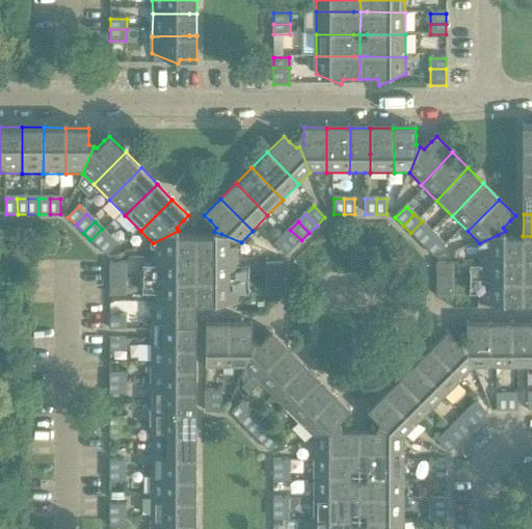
[(422,221),(410,233),(418,241),(429,230),(422,221)]
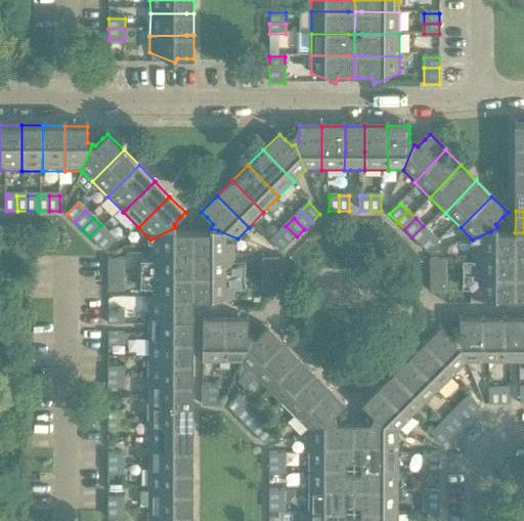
[(97,245),(108,233),(100,225),(89,236),(97,245)]
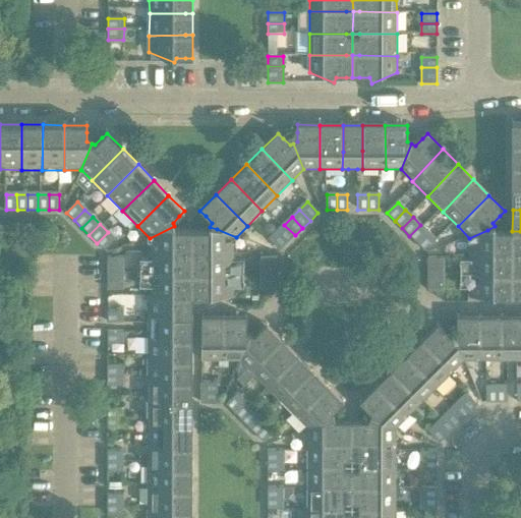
[(295,235),(284,225),(277,232),(287,243),(295,235)]
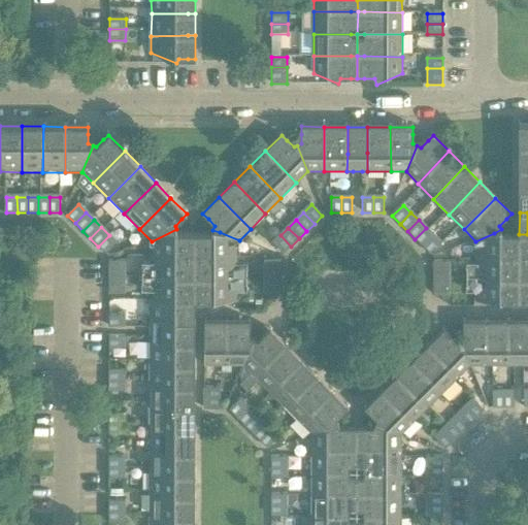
[(423,247),(434,235),(426,228),(415,239),(423,247)]
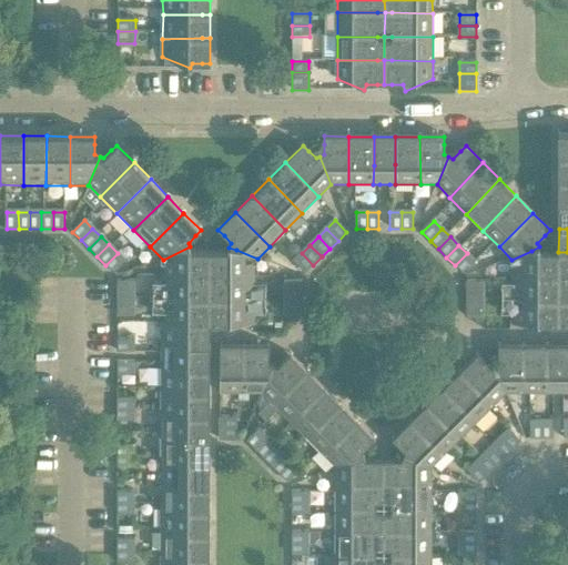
[(190,246),(163,260),(163,275),(210,275),(210,251),(202,251),(192,251),(190,246)]
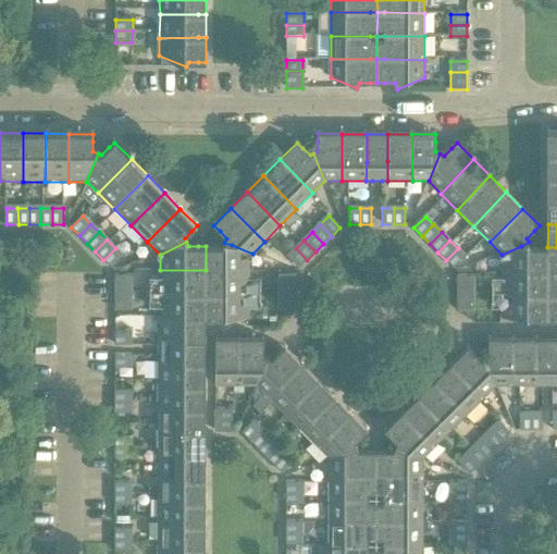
[(521,246),(502,255),(502,268),(547,269),(547,247),(541,247),(530,247),(529,242),(521,246)]
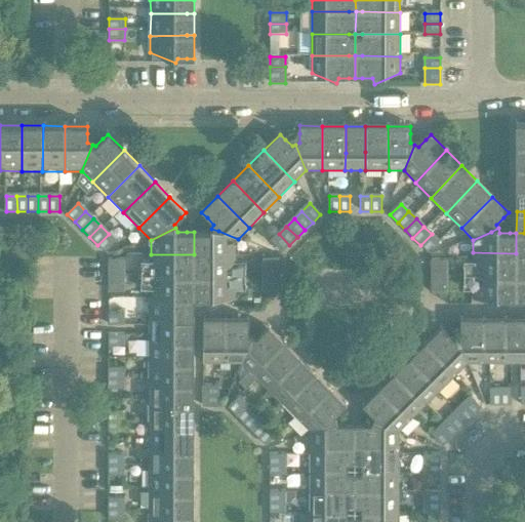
[(201,232),(194,232),(194,254),(237,254),(238,239),(218,231),(211,229),(210,232),(201,232)]
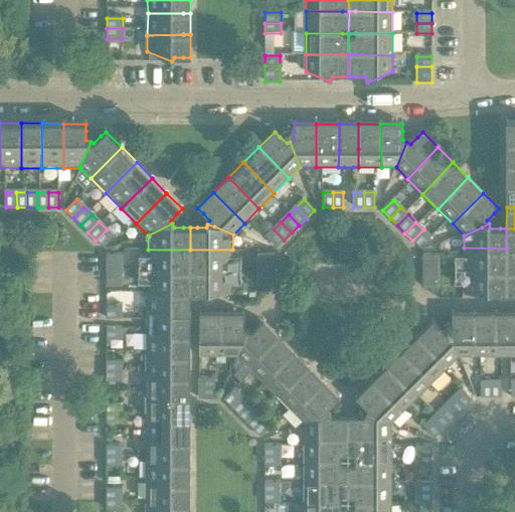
[(514,228),(506,228),(506,248),(514,247),(514,228)]
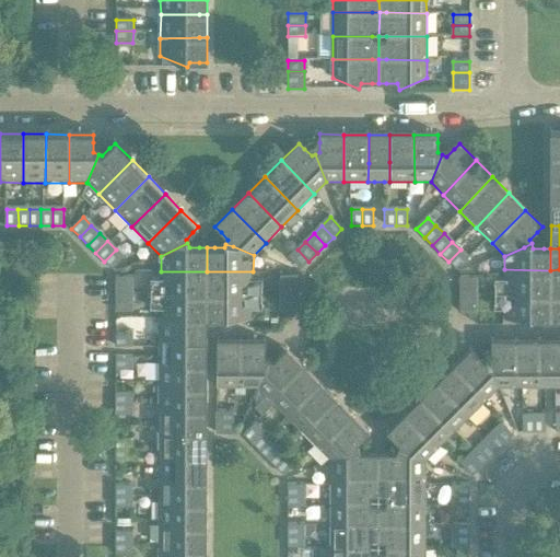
[(116,250),(104,262),(113,269),(124,257),(116,250)]
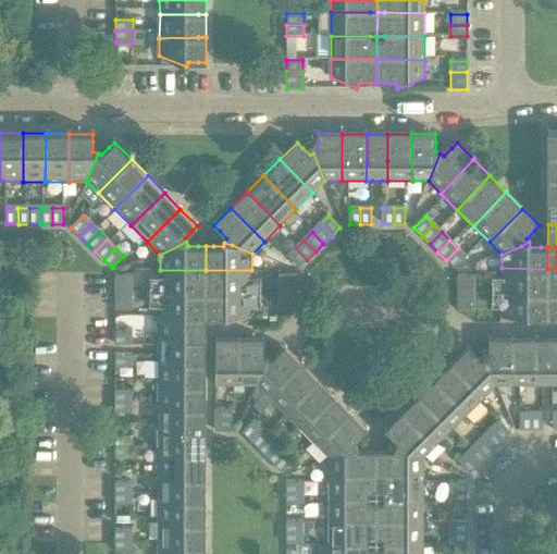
[(307,260),(296,248),(287,256),(299,268),(307,260)]
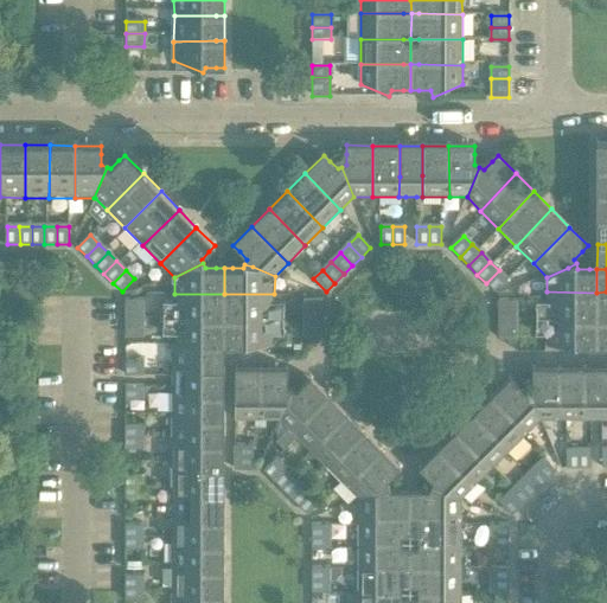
[(499,270),(486,283),(494,292),(508,280),(499,270)]
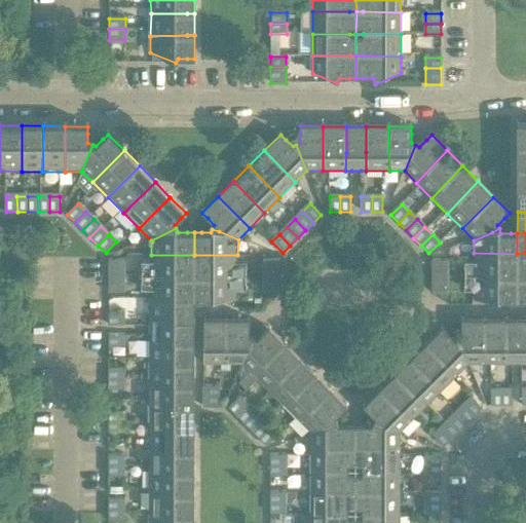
[(474,264),(465,264),(465,276),(517,277),(517,254),(474,253),(474,264)]
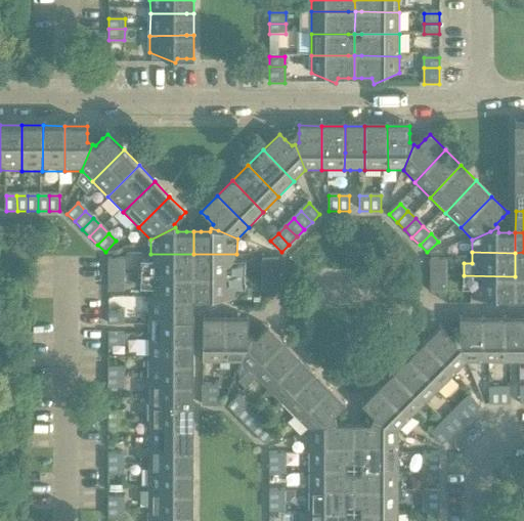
[(523,252),(515,253),(515,276),(523,275),(523,252)]
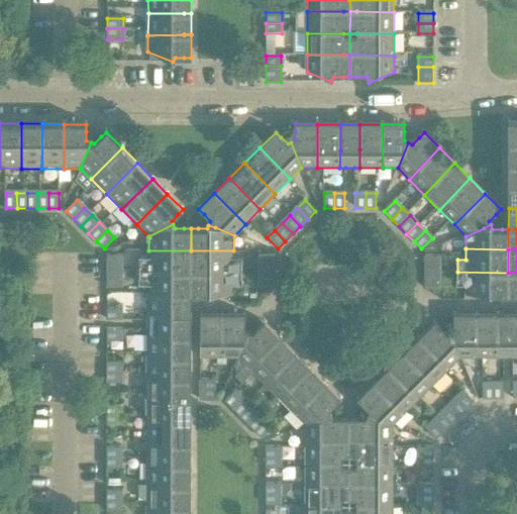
[(148,260),(140,260),(140,273),(191,273),(191,250),(148,250),(148,260)]
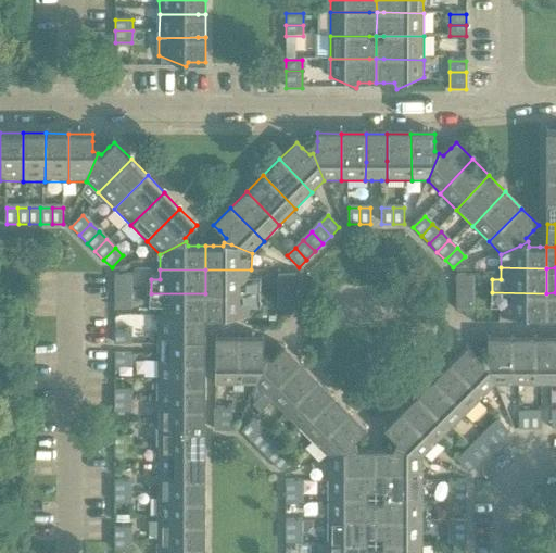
[(251,269),(205,269),(205,293),(261,293),(261,278),(251,278),(251,269)]
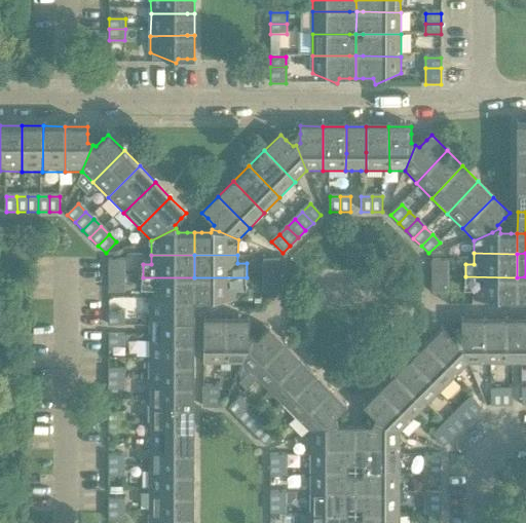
[(109,261),(109,271),(124,271),(124,261),(109,261)]
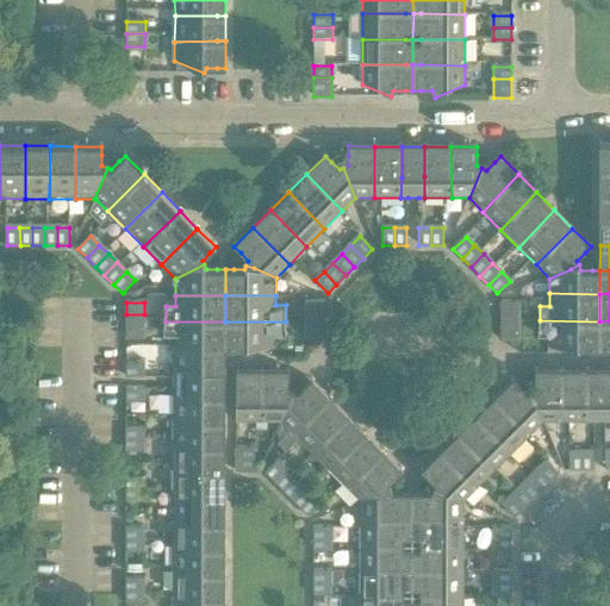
[(305,304),(305,316),(324,316),(324,304),(305,304)]
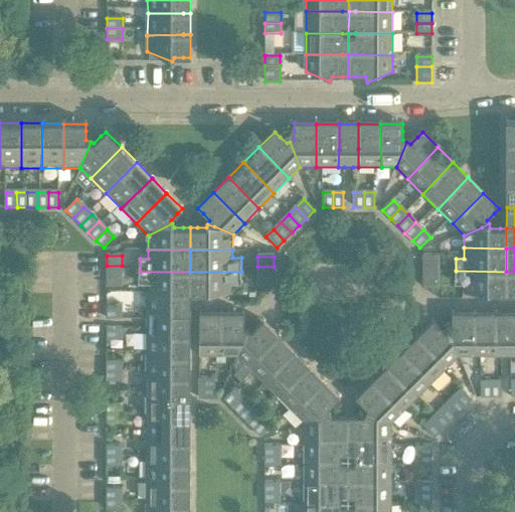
[(422,257),(422,267),(439,267),(439,257),(422,257)]
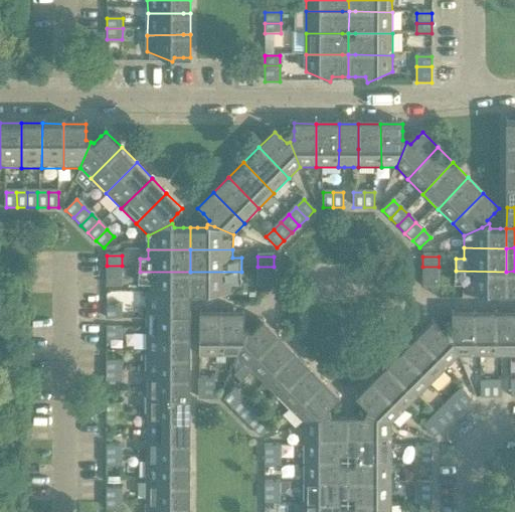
[(122,277),(122,266),(107,266),(107,277),(122,277)]
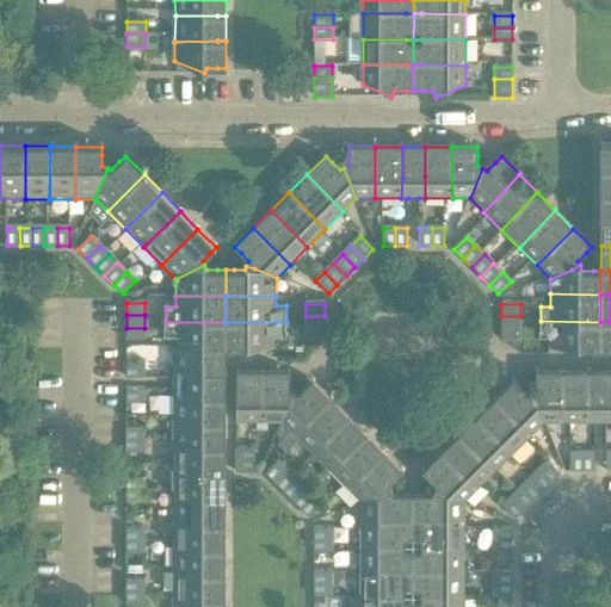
[(306,316),(307,329),(325,329),(325,316),(306,316)]
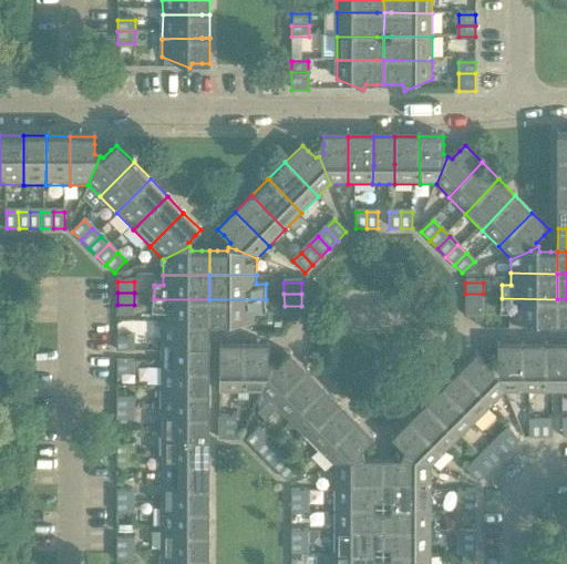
[(465,294),(465,306),(483,306),(483,294),(465,294)]
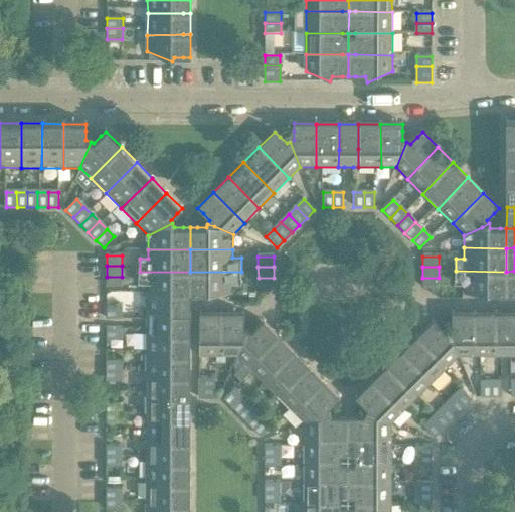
[(506,272),(456,271),(456,284),(464,284),(463,294),(483,294),(506,294),(506,272)]
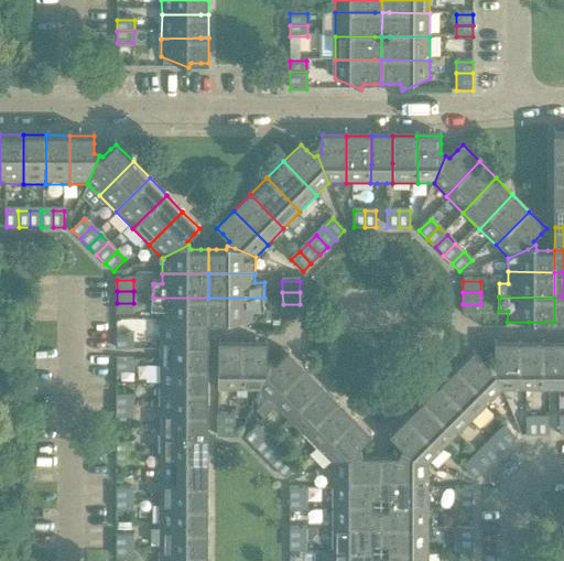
[(563,297),(554,298),(554,322),(563,322),(563,297)]
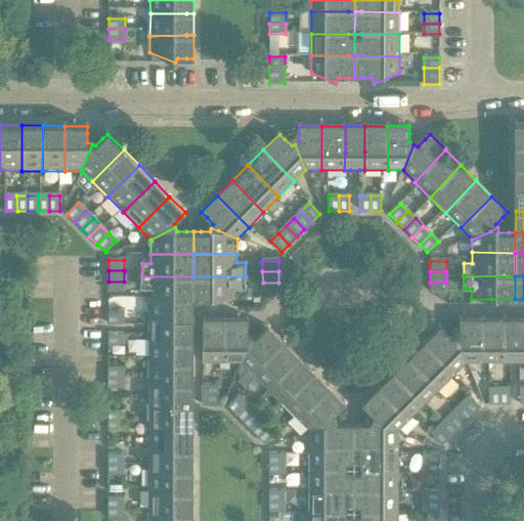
[(193,276),(142,276),(142,290),(149,290),(149,299),(193,299),(193,276)]
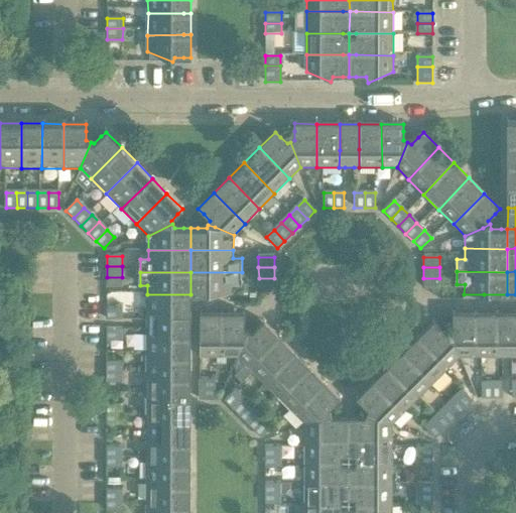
[(242,272),(190,272),(190,294),(198,294),(213,294),(234,294),(234,292),(242,292),(242,272)]
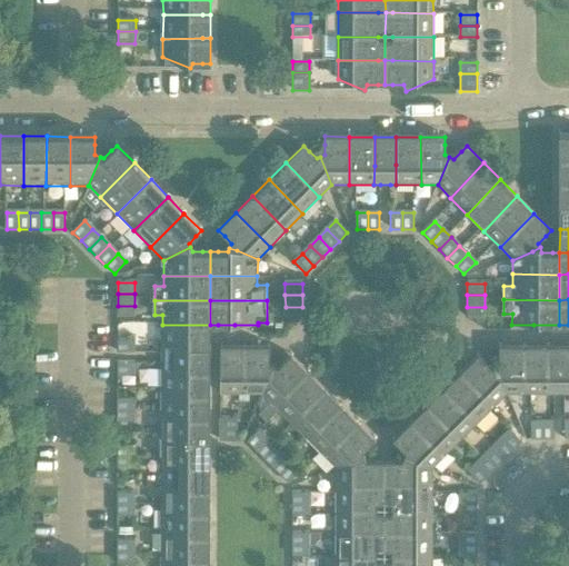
[(135,318),(135,306),(118,306),(118,317),(135,318)]
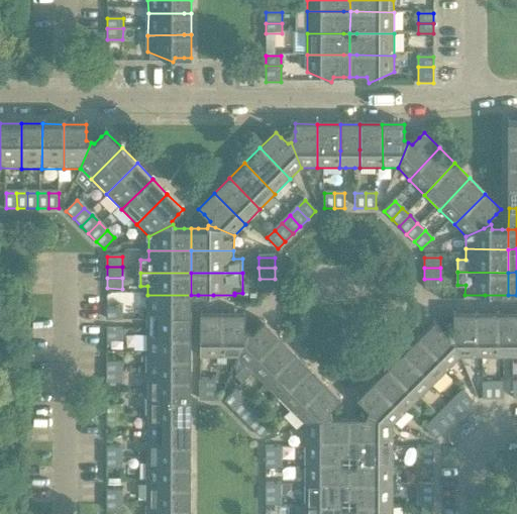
[(275,279),(260,279),(260,289),(275,289),(275,279)]
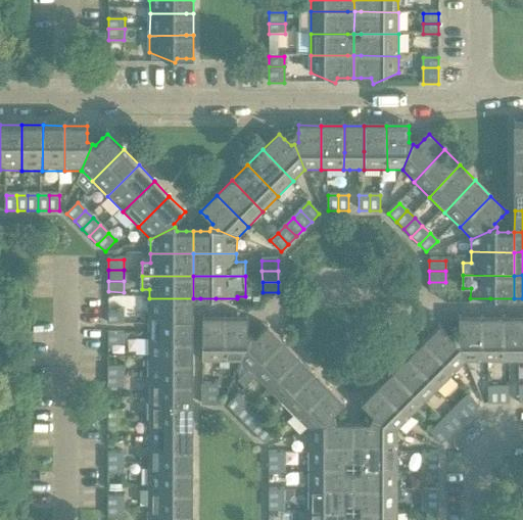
[(445,293),(445,282),(429,282),(429,293),(445,293)]
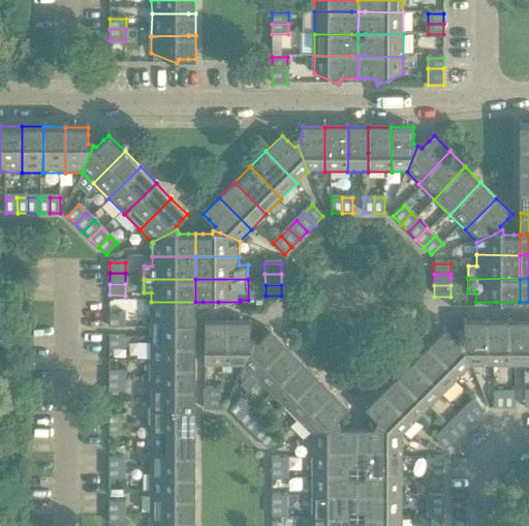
[(195,302),(151,302),(150,323),(195,323),(195,302)]
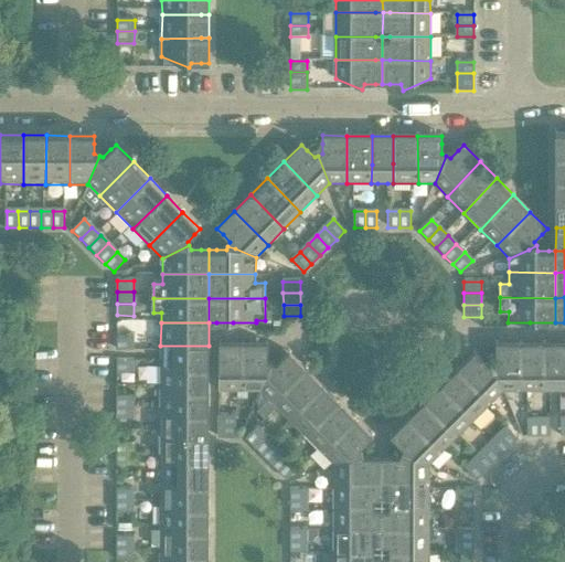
[(117,339),(117,350),(134,350),(134,339),(117,339)]
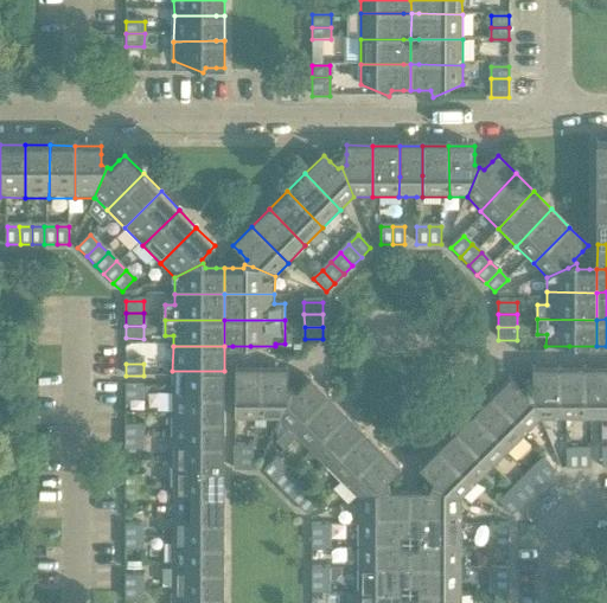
[(606,369),(586,370),(586,401),(586,422),(590,422),(602,422),(606,421),(606,369)]
